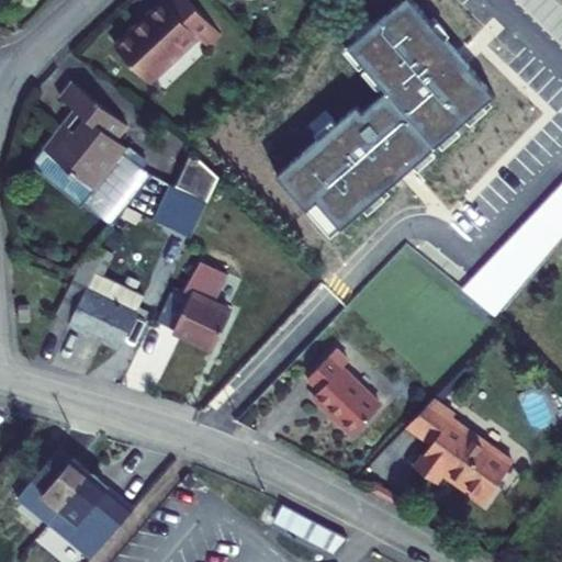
[(215,29),(189,0),(169,0),(166,3),(163,1),(115,44),(149,81),(198,38),(200,42),(215,29)]
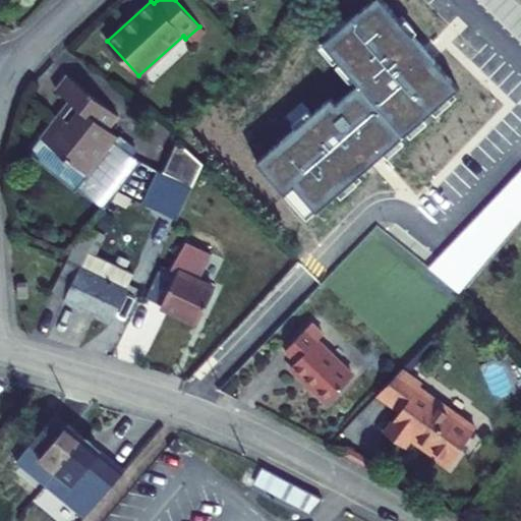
[(316,214),(457,88),(381,0),(370,0),(322,43),(358,83),(336,104),(330,97),(254,162),(282,194),(285,192),(292,186),(316,214)]
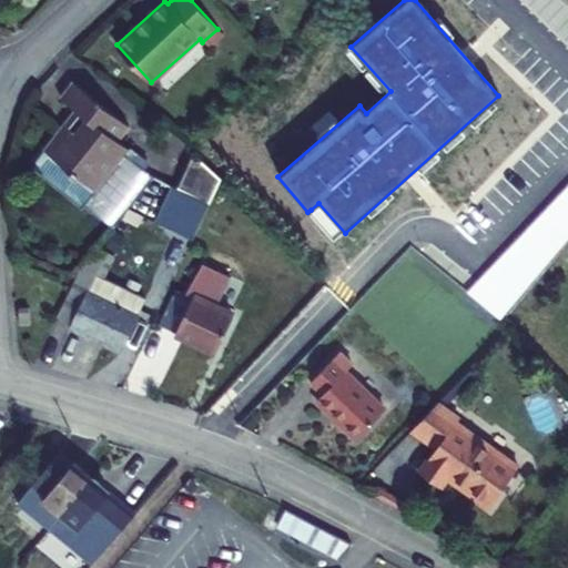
[(125,122),(77,82),(63,100),(79,113),(48,153),(75,175),(92,189),(125,148),(113,138),(125,122)]
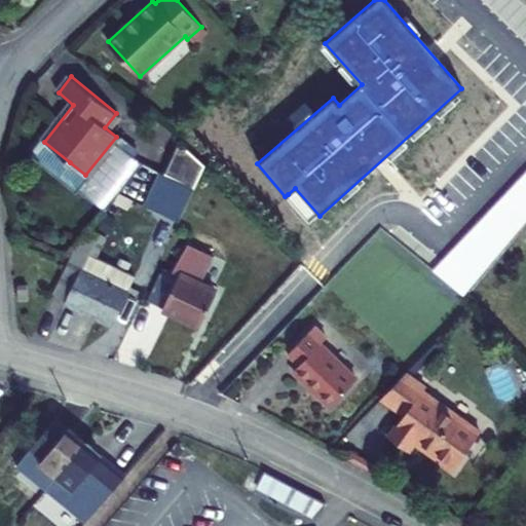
[(31,152),(60,175),(70,162),(44,142),(43,141),(41,140),(31,152)]
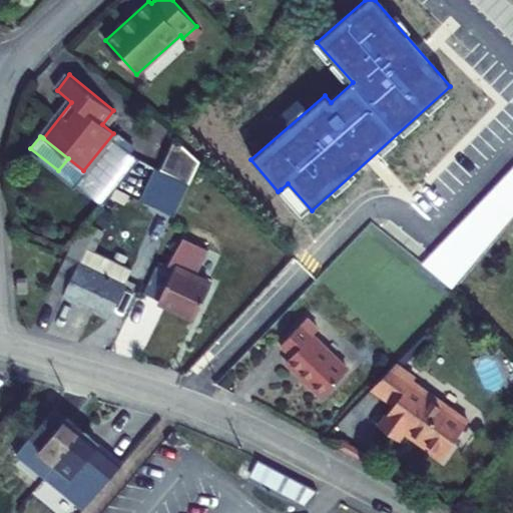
[(158,171),(188,184),(199,162),(173,139),(158,171)]
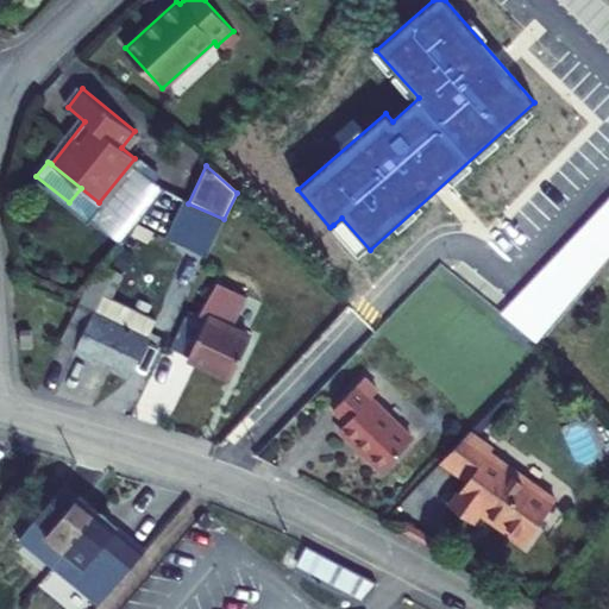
[(608,201),(501,314),(537,343),(608,258),(608,201)]
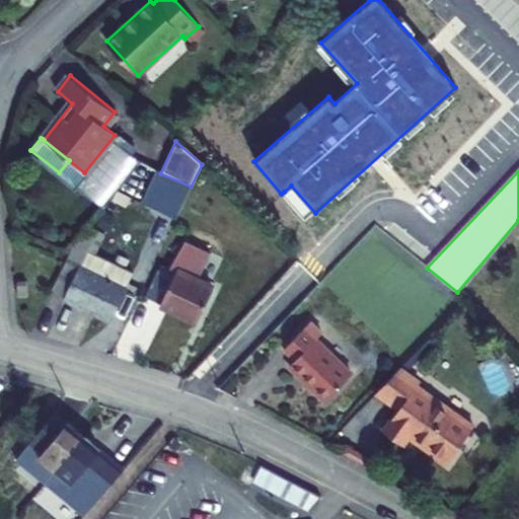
[(284,192),(308,220),(315,213),(291,186),(284,192)]
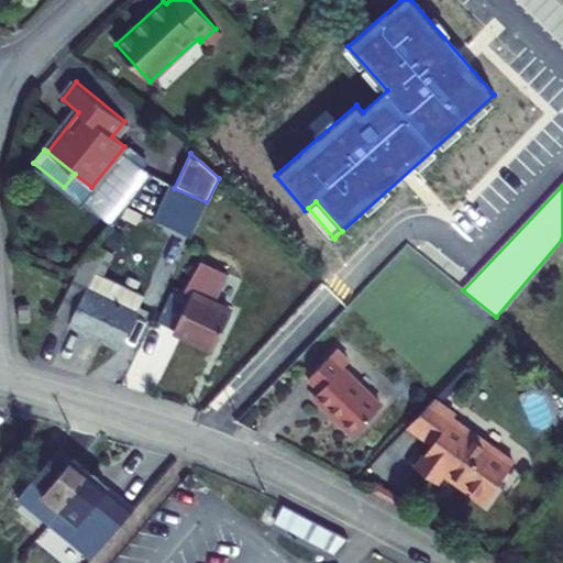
[(72,279),(55,315),(70,321),(67,326),(120,350),(145,296),(113,283),(107,298),(85,286),(92,272),(99,275),(111,253),(94,245),(78,265),(72,279)]
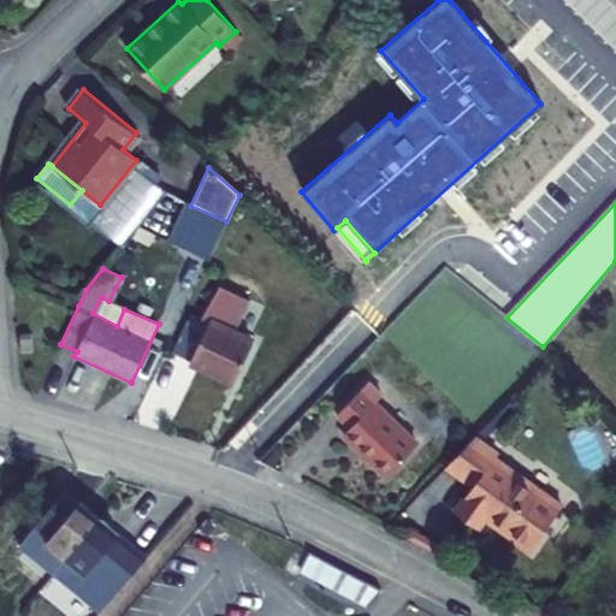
[(202,315),(189,313),(171,351),(232,381),(252,342),(232,331),(248,298),(220,284),(202,315)]
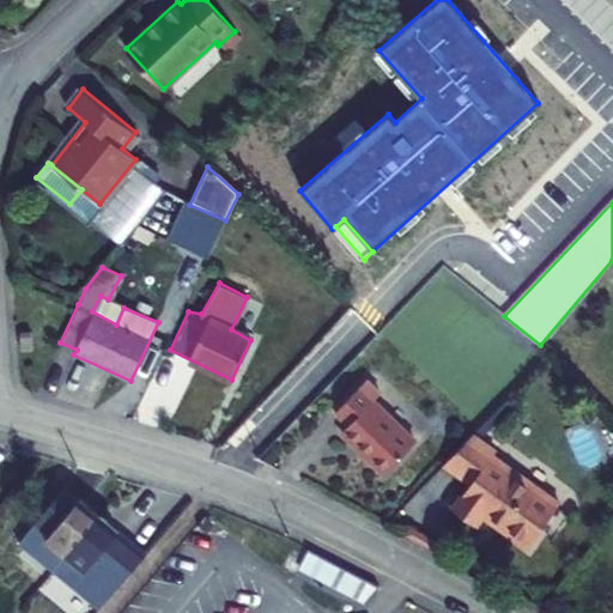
[(116,325),(123,308),(108,299),(101,296),(92,311),(116,325)]
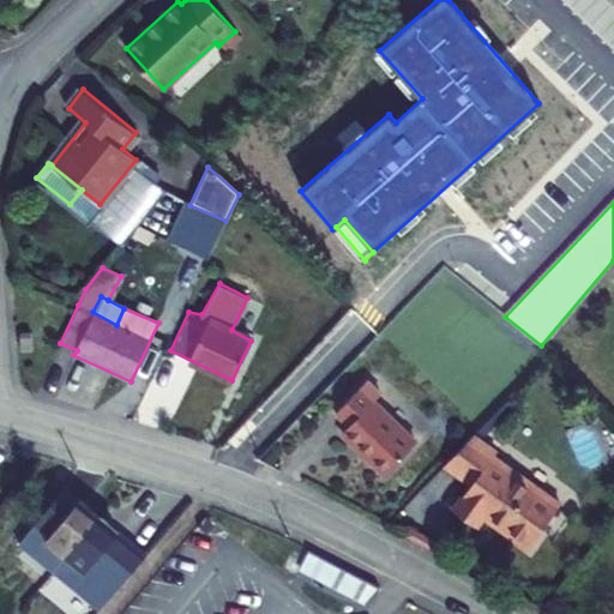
[(34,335),(20,336),(23,351),(35,350),(34,335)]
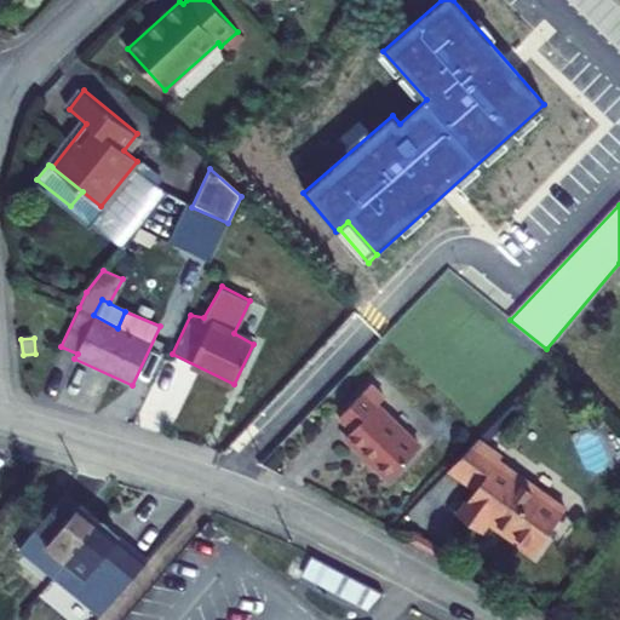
[(386,399),(371,385),(337,417),(351,432),(345,438),(385,478),(419,446),(378,407),(386,399)]
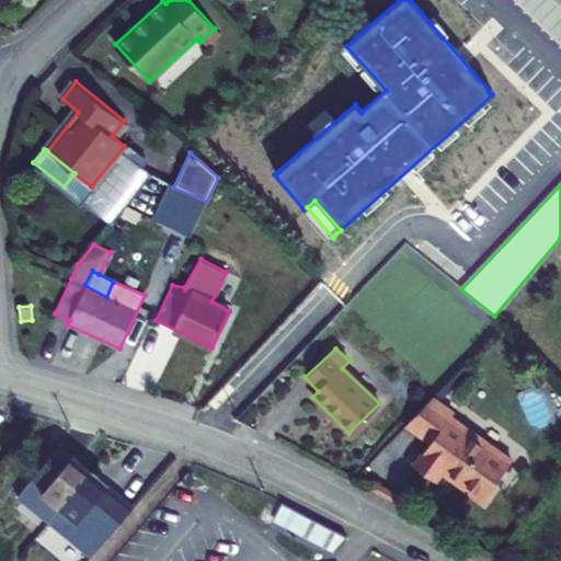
[(467,371),(461,366),(430,399),(438,405),(467,371)]
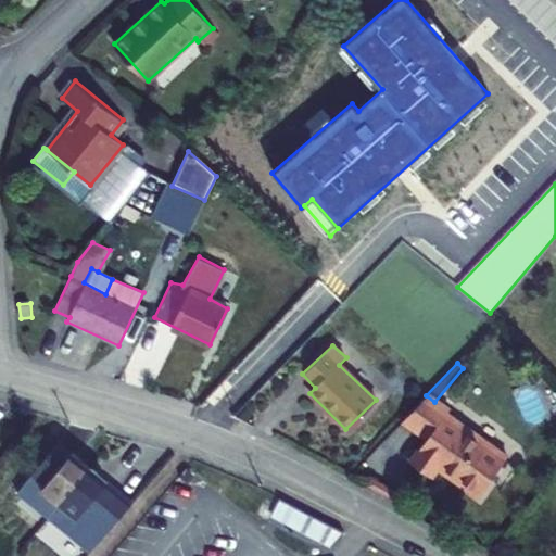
[(434,402),(426,395),(402,421),(427,439),(409,462),(429,477),(436,467),(477,497),(506,458),(445,416),(449,412),(434,402)]
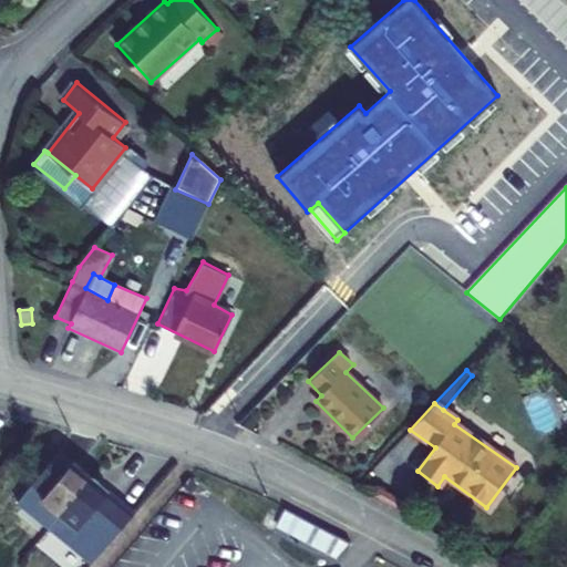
[(73,460),(61,450),(35,484),(45,493),(30,514),(47,527),(55,515),(88,477),(70,464),(73,460)]
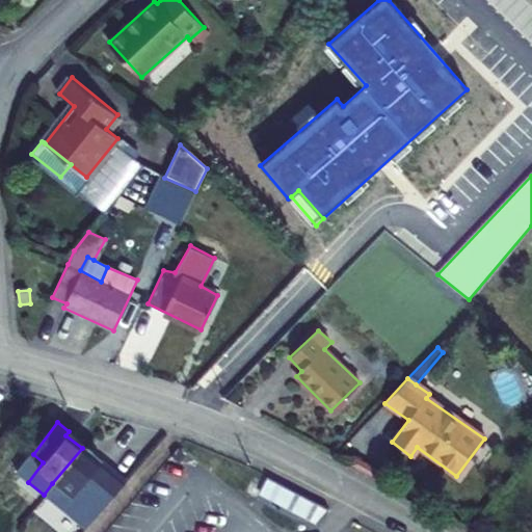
[(124,482),(82,448),(52,483),(44,495),(86,529),(124,482)]
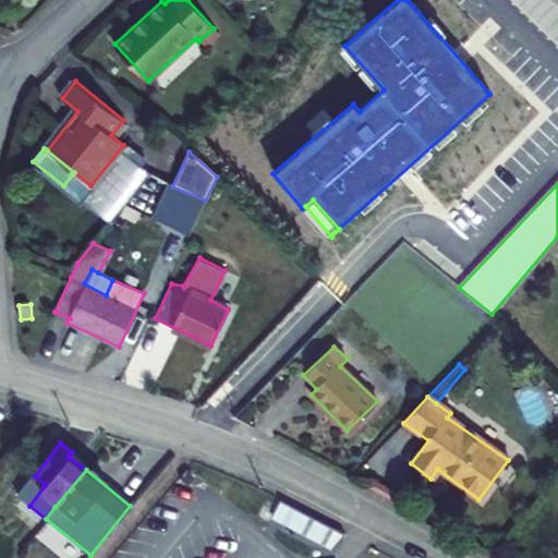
[(344,535),(278,500),(269,519),(329,549),(344,535)]
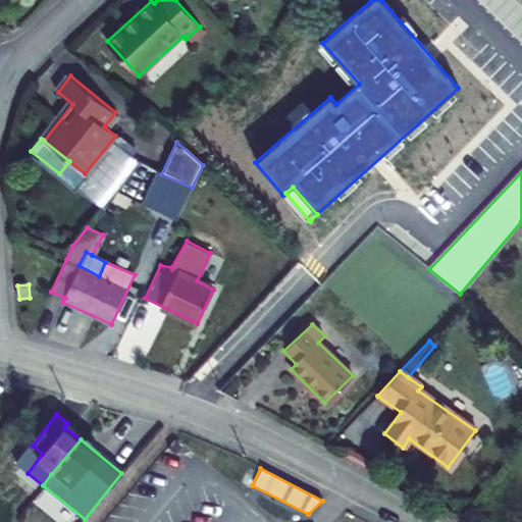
[(43,489),(33,503),(59,521),(66,521),(74,512),(43,489)]
